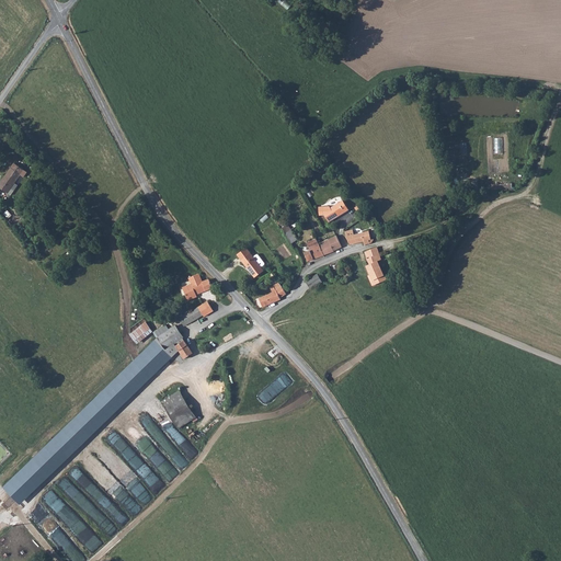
[(277,0),(275,3),(285,12),(292,6),(285,0),(277,0)]
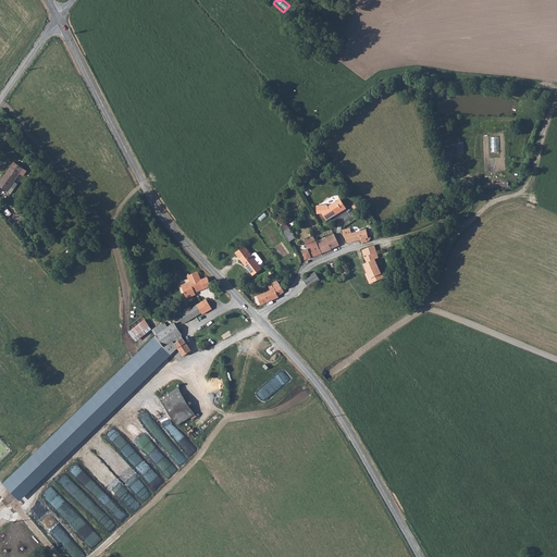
[(25,172),(28,169),(15,159),(0,182),(9,188),(11,185),(15,187),(20,181),(15,178),(22,170),(25,172)]
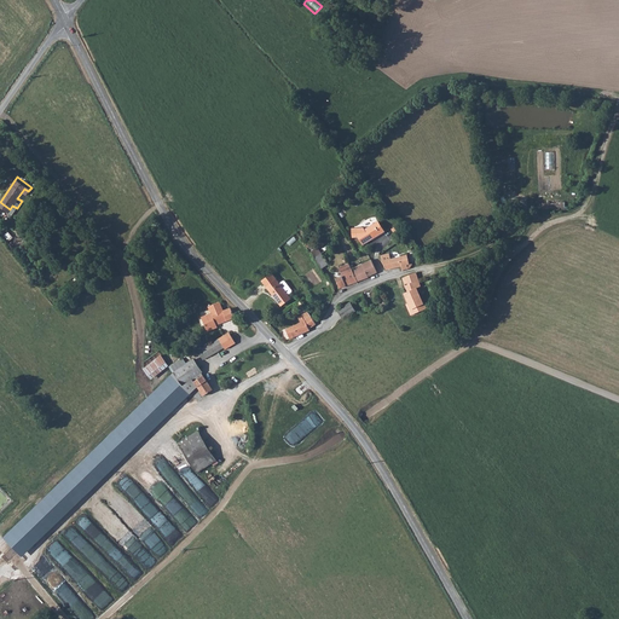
[(368,241),(385,230),(379,221),(364,230),(363,227),(351,229),(352,238),(357,238),(363,246),(369,242),(368,241)]
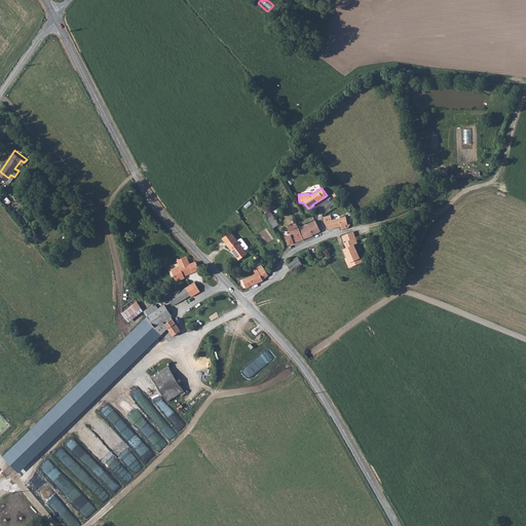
[(328,197),(327,195),(312,204),(313,205),(328,197)]
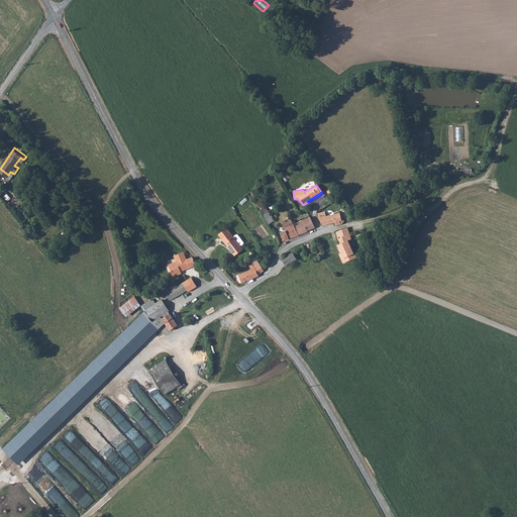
[(323,226),(334,223),(335,226),(345,223),(344,220),(341,220),(339,213),(326,216),(324,212),(318,214),(323,226)]
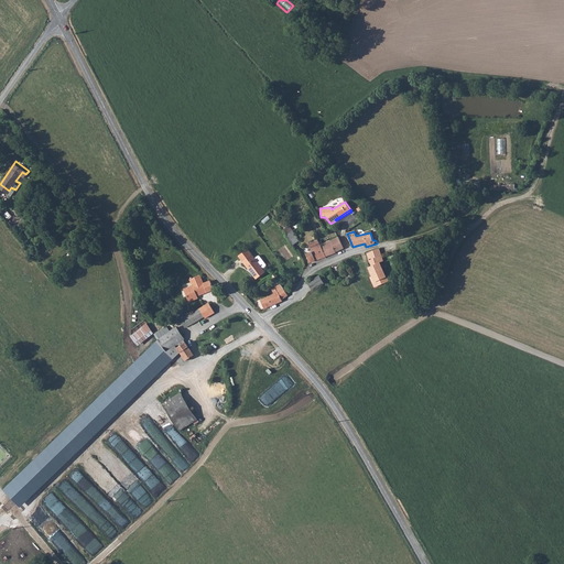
[(293,232),(288,236),(293,245),(300,241),(293,232)]
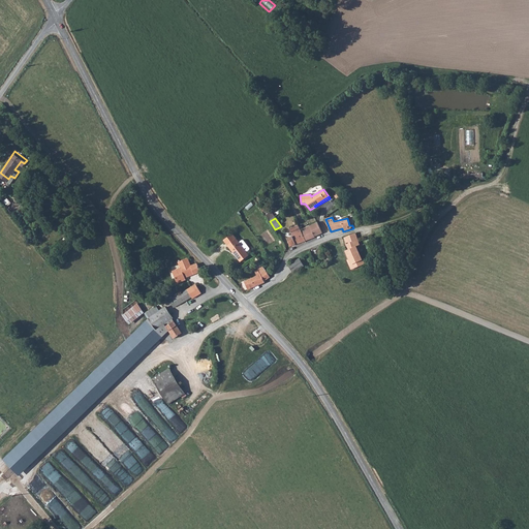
[(314,237),(321,234),(317,222),(305,228),(306,231),(302,234),(306,241),(315,238),(314,237)]
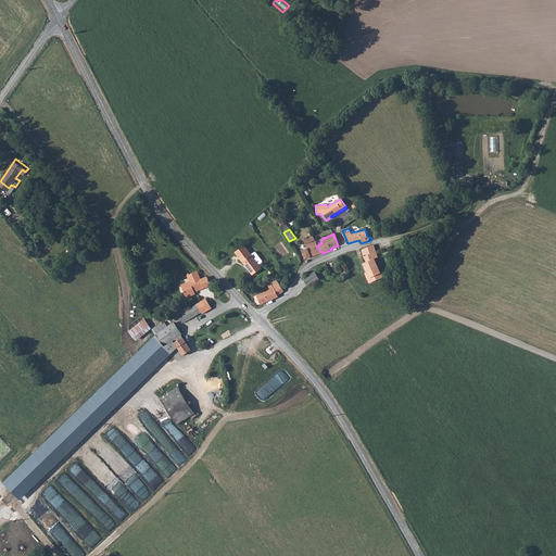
[(321,253),(317,245),(315,240),(312,235),(303,239),(307,248),(302,251),(305,258),(321,253)]
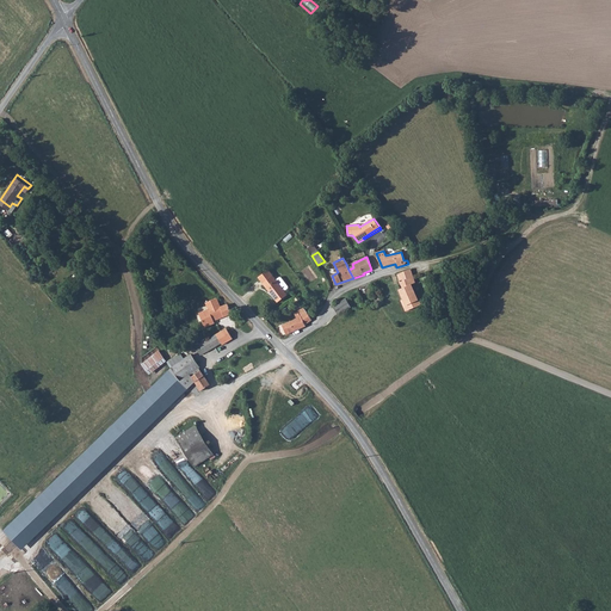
[(287,296),(269,271),(259,278),(278,303),(287,296)]
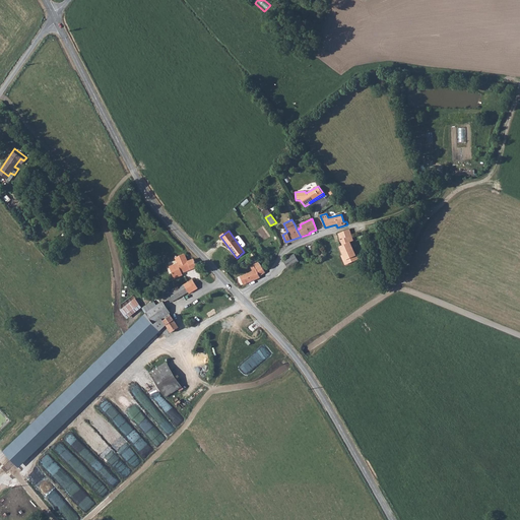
[(349,238),(347,232),(340,234),(335,235),(339,242),(349,238)]
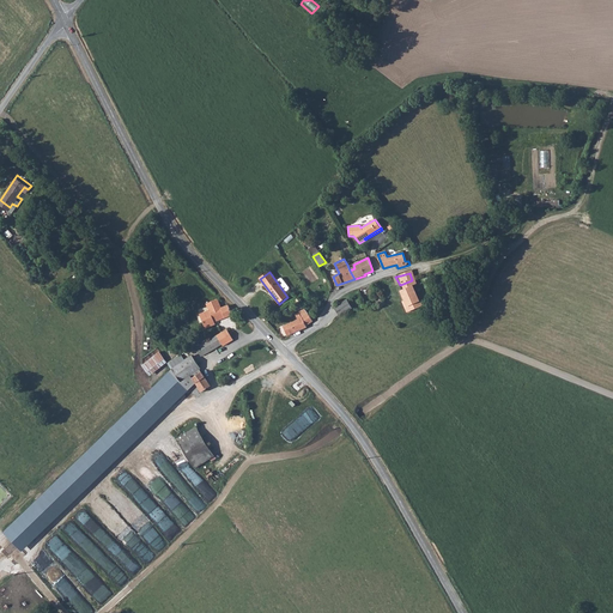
[(400,285),(399,285),(402,292),(411,287),(414,286),(412,280),(400,285)]
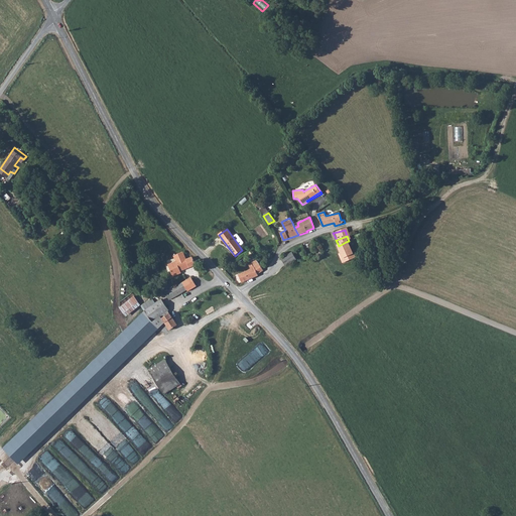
[(335,248),(338,253),(347,252),(349,251),(350,250),(346,242),(339,246),(336,247),(335,248)]
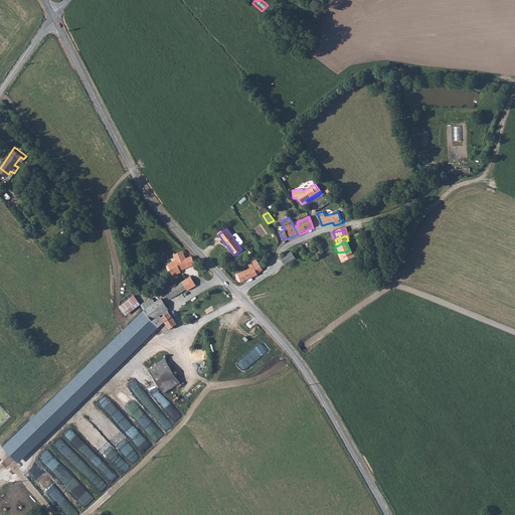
[(346,251),(337,252),(338,255),(342,264),(354,259),(351,254),(350,254),(348,250),(346,251)]
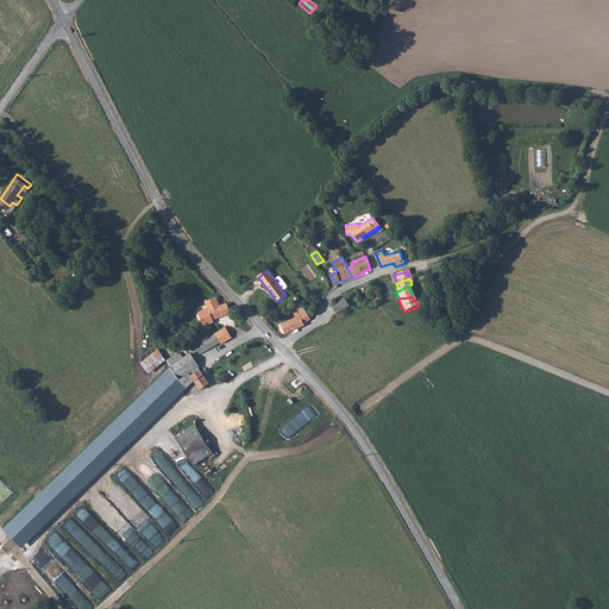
[(214,309),(219,319),(231,314),(227,305),(220,307),(217,299),(206,305),(208,308),(209,312),(214,309)]
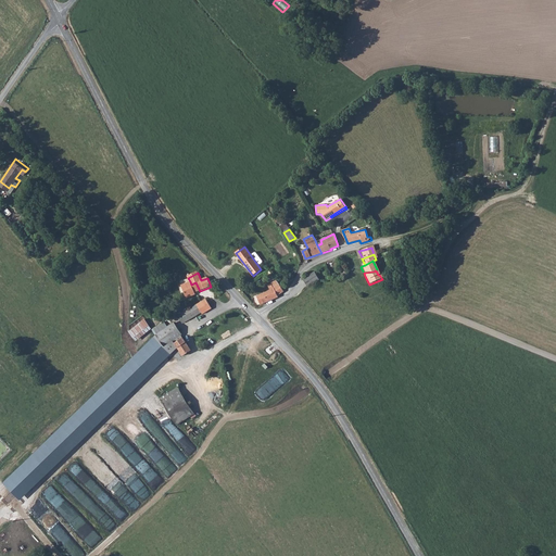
[(302,279),(306,288),(319,281),(314,273),(302,279)]
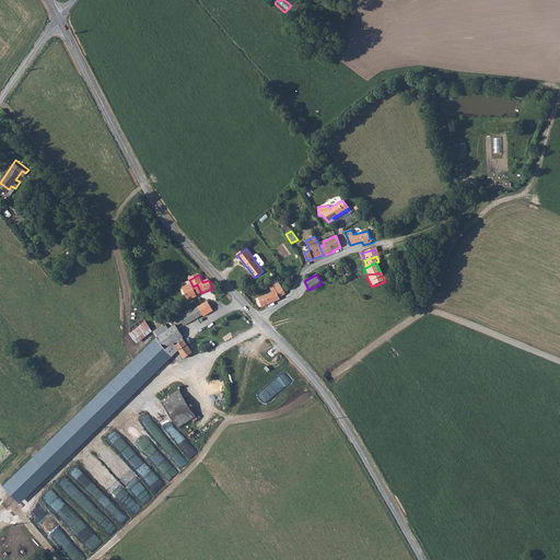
[(256,300),(260,308),(281,299),(280,296),(287,293),(280,282),(273,286),(273,287),(271,288),(272,292),(256,300)]
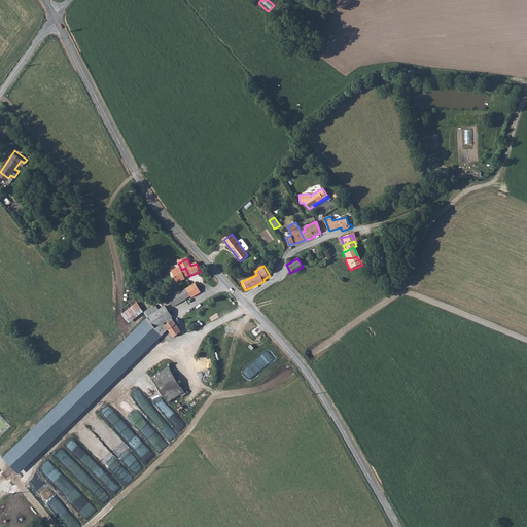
[(185,280),(184,278),(181,270),(180,267),(173,270),(178,282),(185,280)]
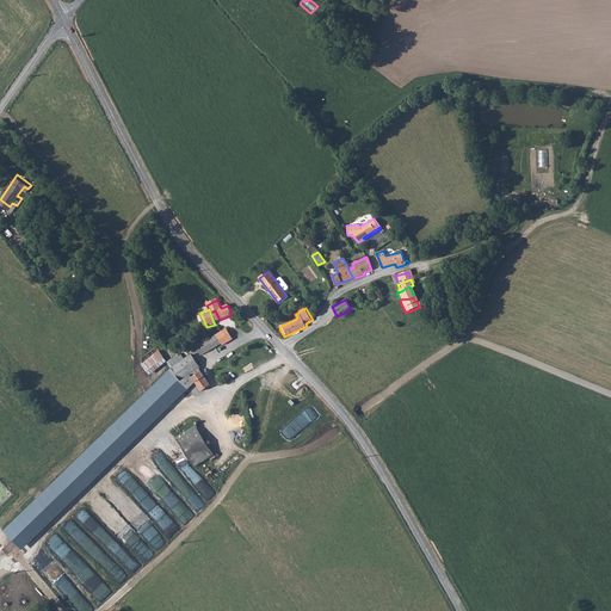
[(214,322),(220,320),(215,310),(210,313),(214,322)]
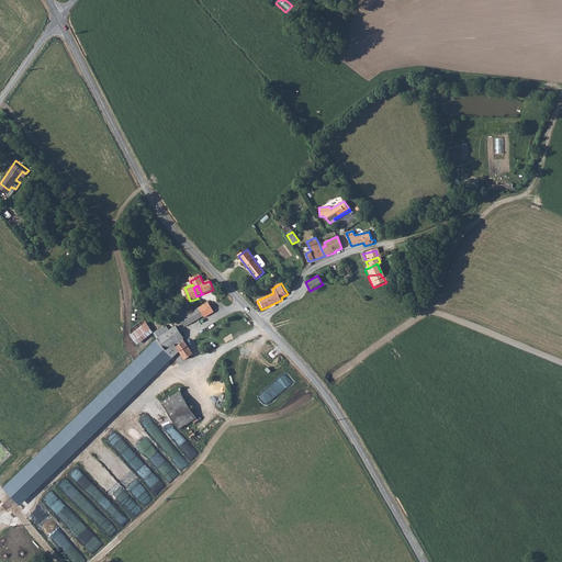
[(203,317),(204,319),(214,314),(212,310),(210,311),(206,306),(199,311),(203,317)]
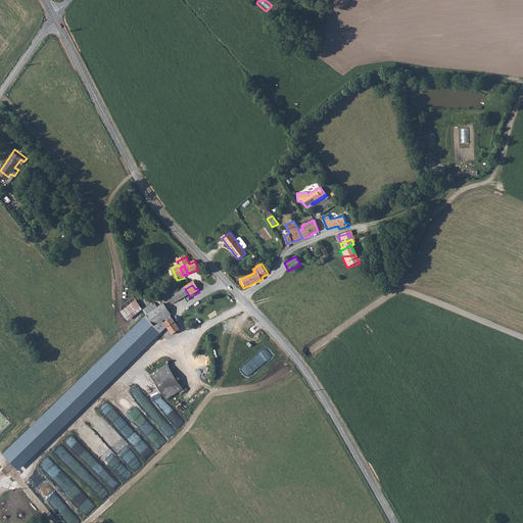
[(172,303),(189,295),(185,289),(184,288),(171,295),(172,296),(169,298),(172,303)]
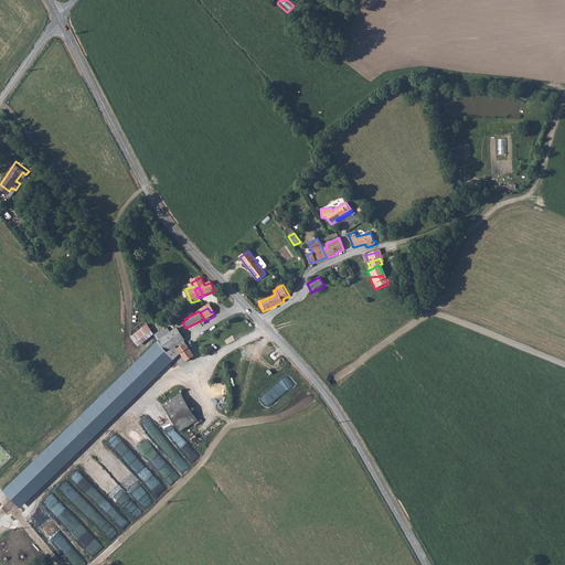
[(176,330),(171,324),(167,327),(155,336),(158,339),(3,489),(21,508),(180,352),(174,347),(167,352),(159,340),(171,332),(176,330)]
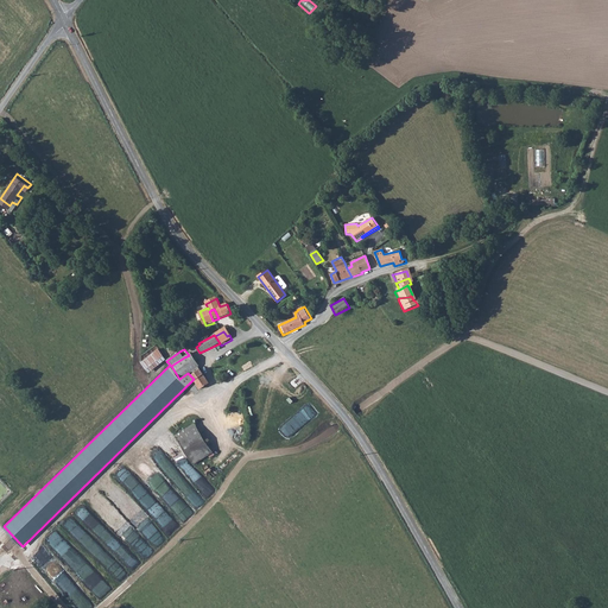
[(163,355),(158,349),(141,363),(146,369),(163,355)]
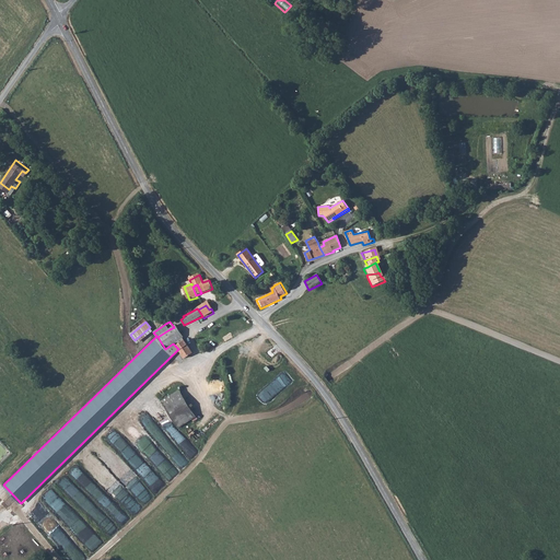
[(170,329),(158,337),(165,349),(173,343),(182,338),(174,327),(170,329)]
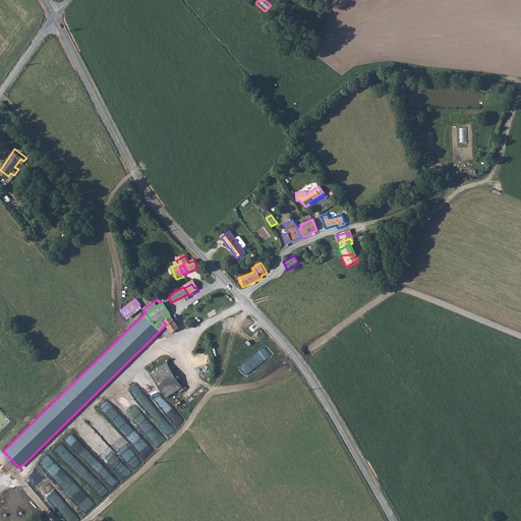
[(165,322),(172,334),(179,329),(171,317),(165,322)]
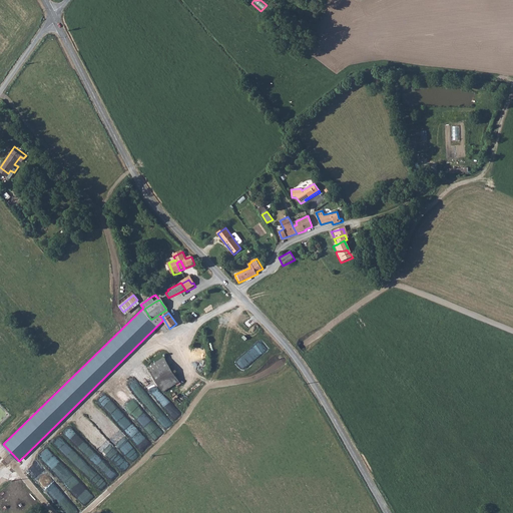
[(180,382),(164,358),(148,368),(163,392),(180,382)]
